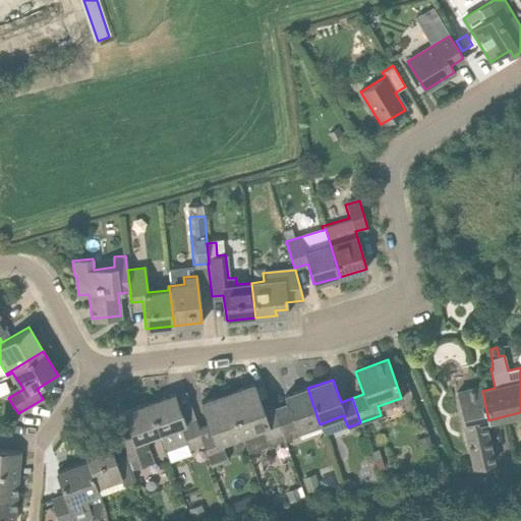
[(285,441),(274,409),(272,403),(262,406),(253,384),(227,393),(242,435),(262,427),(265,438),(266,438),(269,447),(285,441)]
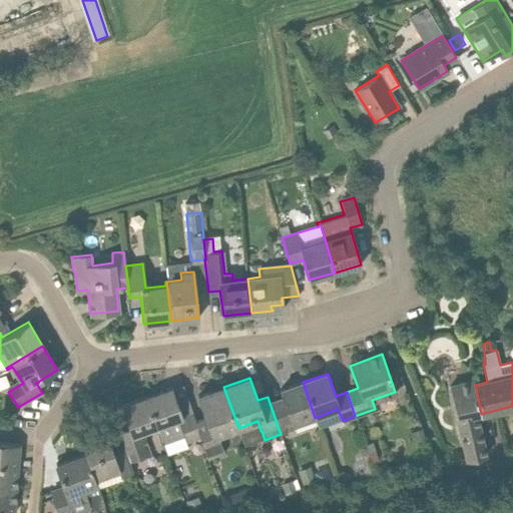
[(283,398),(270,403),(281,434),(282,435),(295,430),(293,426),(315,418),(303,382),(280,390),(283,398)]
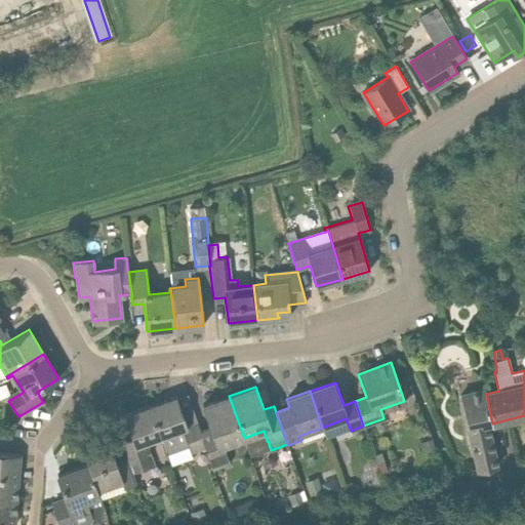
[(485,391),(460,396),(477,471),(496,467),(487,423),(492,423),(486,394),(485,391)]
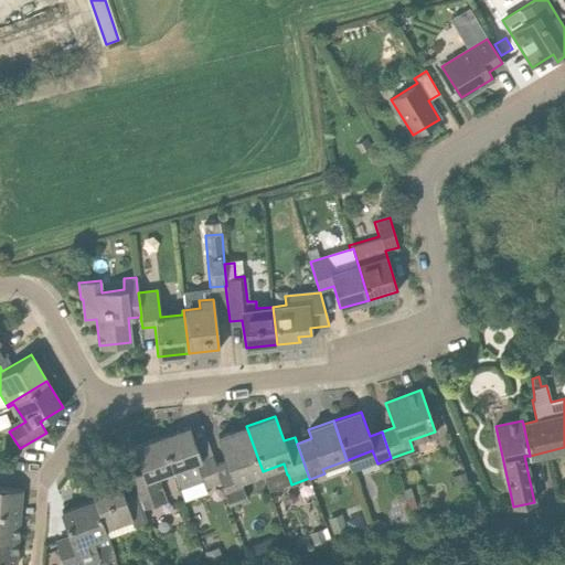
[(190,426),(161,436),(172,468),(172,469),(181,489),(203,481),(205,486),(220,481),(221,480),(215,465),(216,465),(213,455),(201,459),(190,426)]
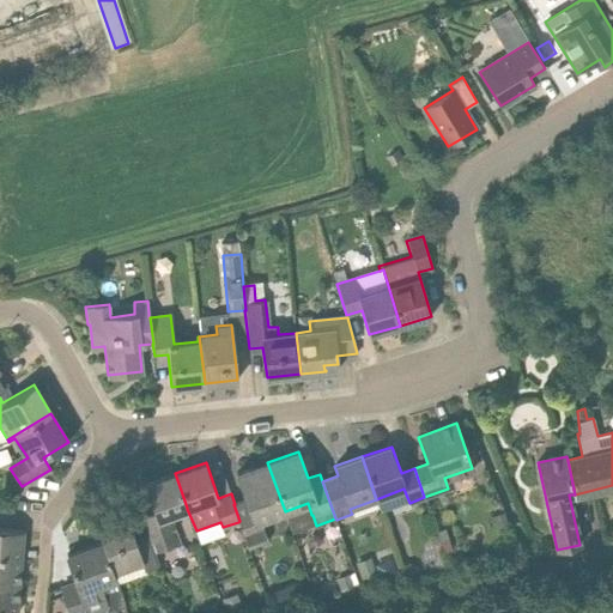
[(260,520),(285,511),(267,462),(237,473),(246,499),(235,504),(234,504),(240,521),(238,522),(248,550),(268,542),(265,532),(260,520)]
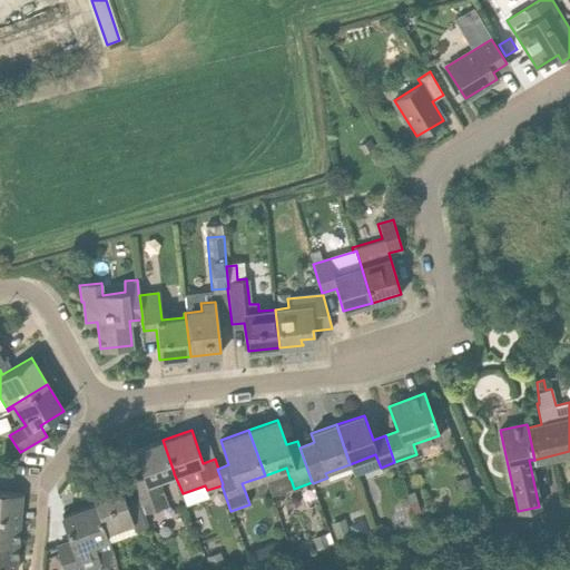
[(158,479),(174,473),(174,472),(163,440),(134,450),(143,475),(131,479),(138,498),(144,513),(168,505),(158,479)]
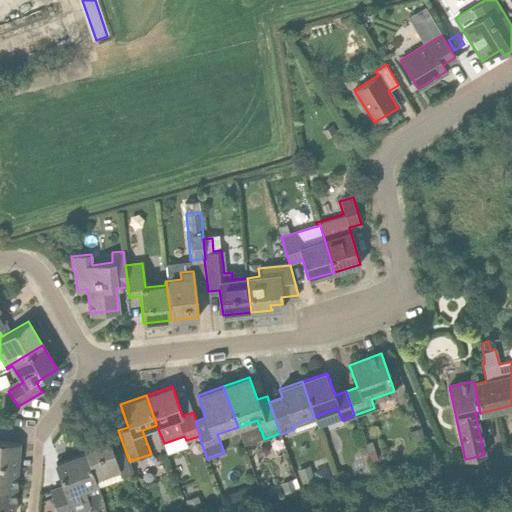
[(423,437),(419,428),(409,432),(413,442),(423,437)]
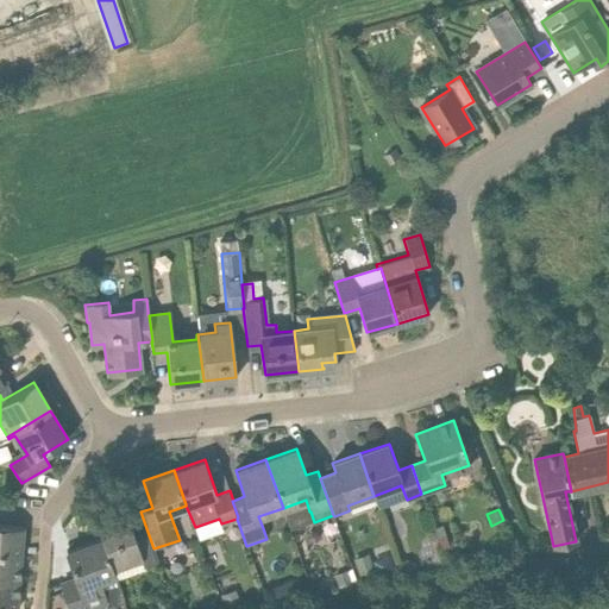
[(154,550),(154,548),(148,532),(135,537),(126,514),(126,513),(125,513),(96,523),(102,539),(117,579),(146,570),(145,566),(158,562),(154,550)]
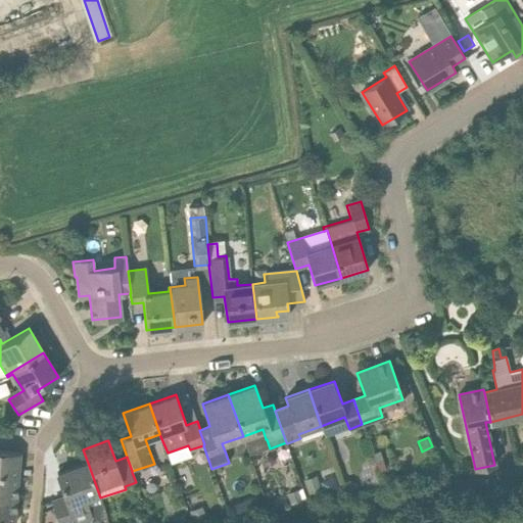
[(0,474),(18,476),(19,453),(0,452),(0,474)]
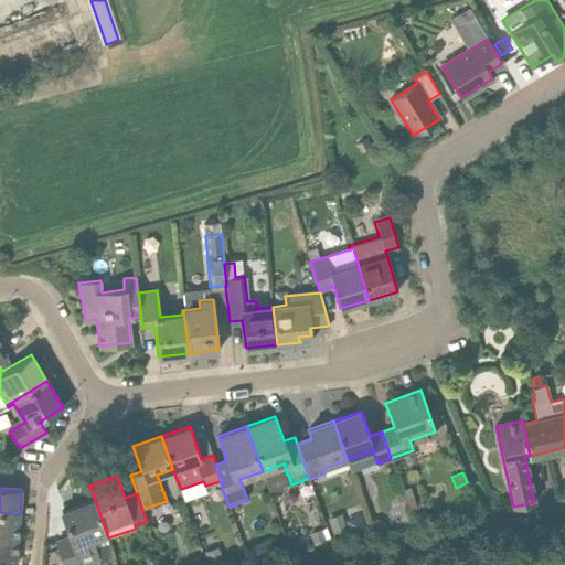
[(71,536),(56,541),(65,564),(88,564),(100,561),(99,558),(109,561),(115,558),(108,539),(108,537),(95,500),(62,511),(71,536)]
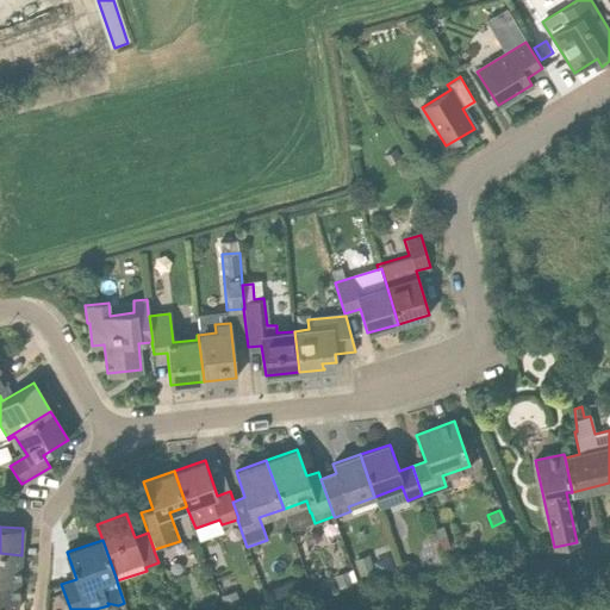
[(22,555),(0,553),(0,582),(19,583),(22,555)]
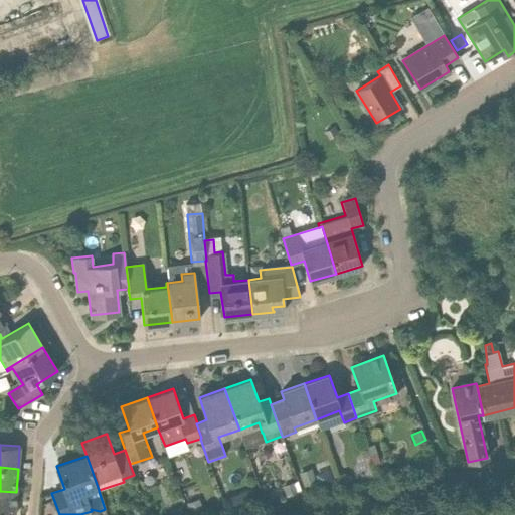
[(315,482),(310,469),(299,474),(304,486),(315,482)]
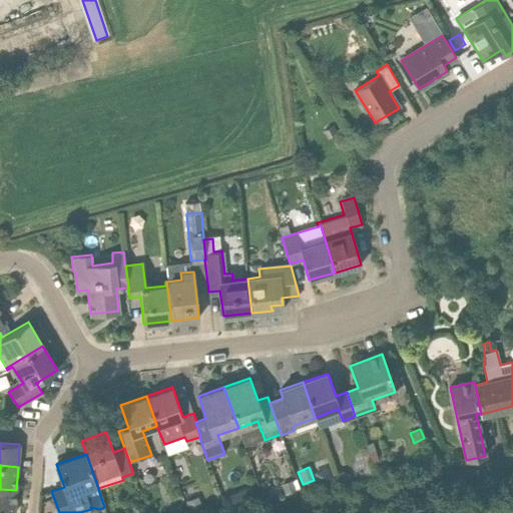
[(282,484),(285,494),(296,491),(293,481),(282,484)]
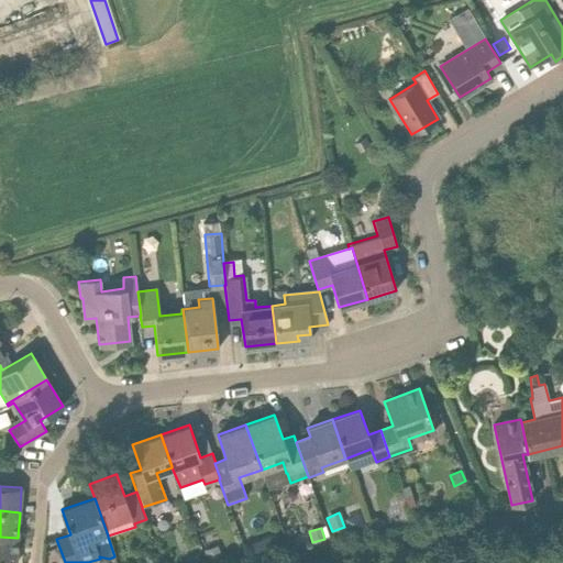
[(274,534),(261,539),(266,553),(279,548),(274,534)]
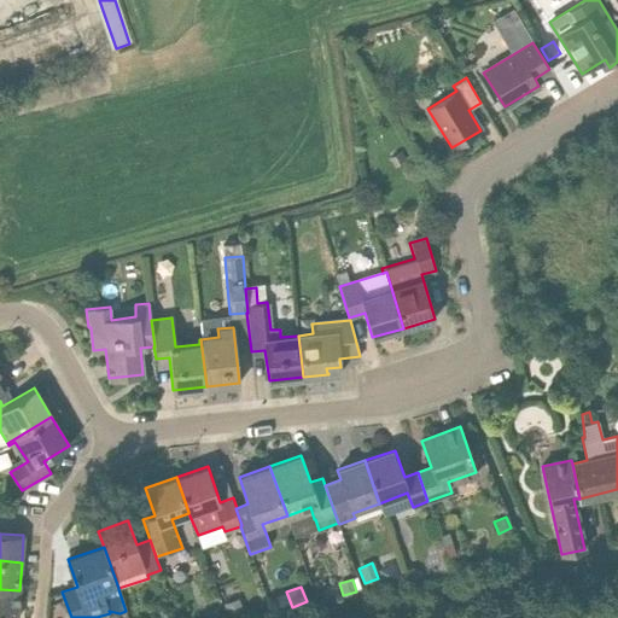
[(0,589),(0,617),(12,617),(17,617),(19,590),(0,589)]
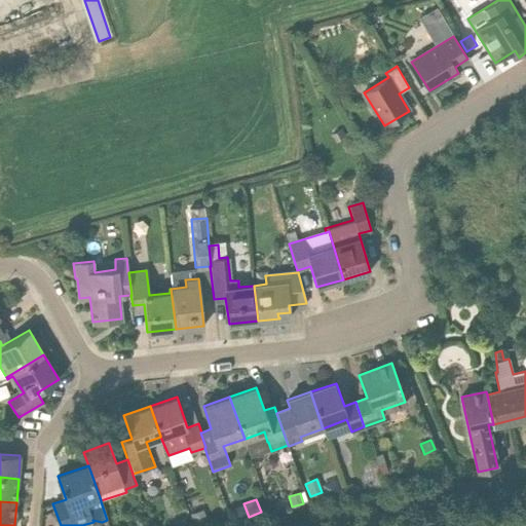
[(203,515),(198,501),(186,506),(190,520),(203,515)]
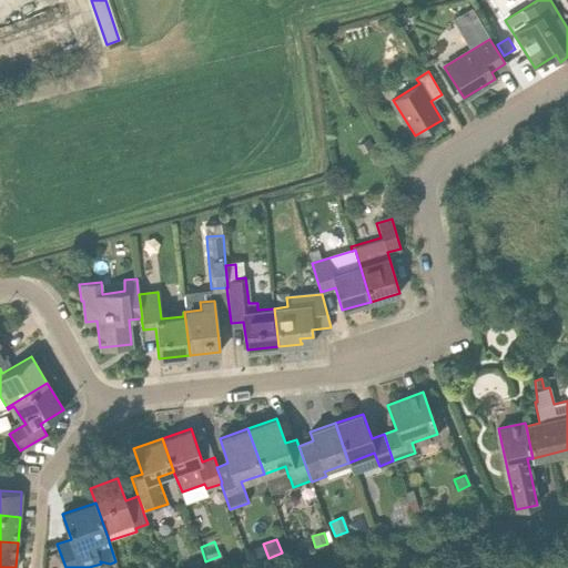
[(208,567),(203,556),(182,564),(183,567),(208,567)]
